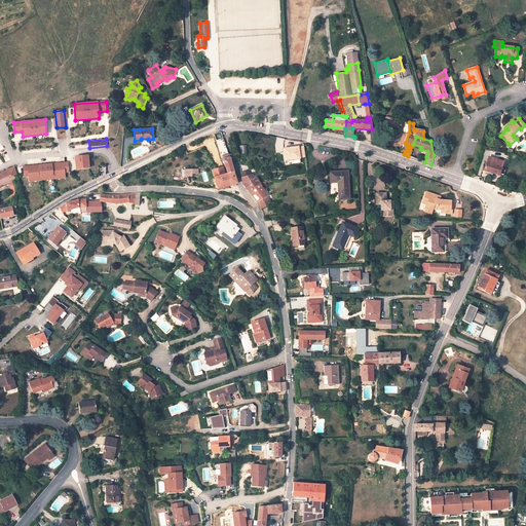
[(226,149),(223,139),(216,142),(219,151),(226,149)]
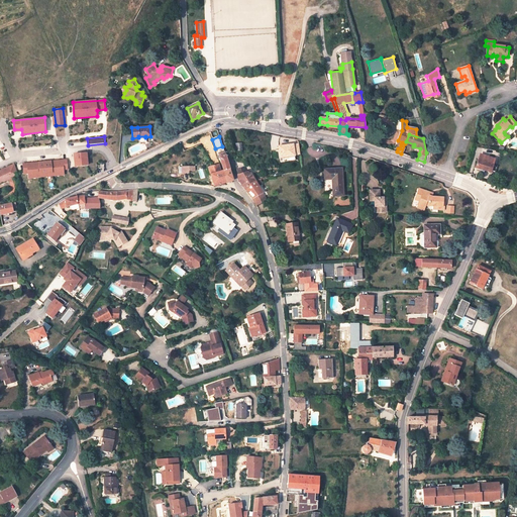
[(216,153),(218,152),(223,171),(229,169),(222,146),(215,148),(216,153)]
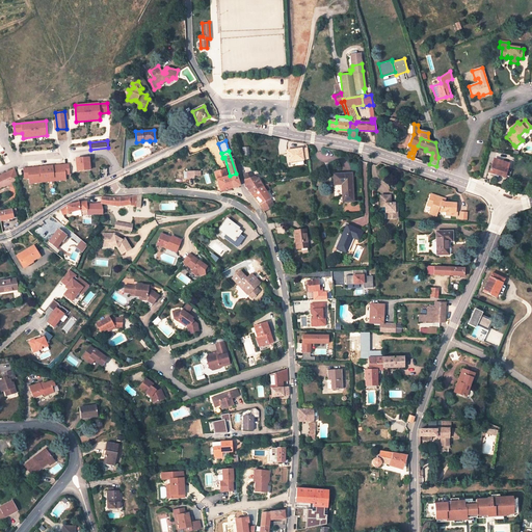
[(88,158),(76,159),(77,170),(89,170),(88,158)]
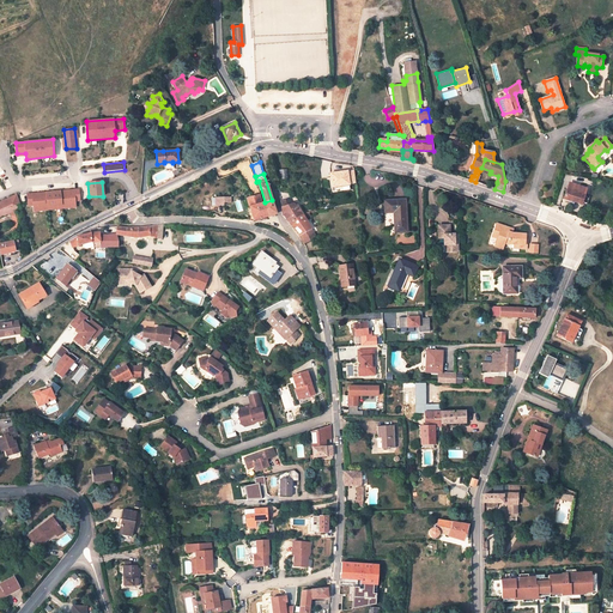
[(564,199),(582,205),(584,195),(586,189),(570,183),(568,190),(564,199)]
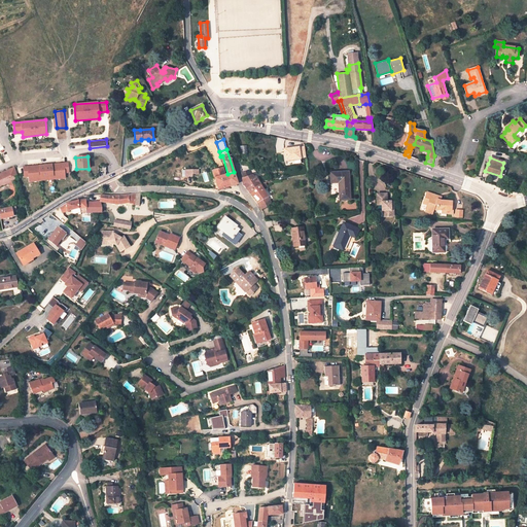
[(67,163),(23,167),(24,176),(32,176),(32,180),(65,178),(64,173),(68,173),(67,163)]
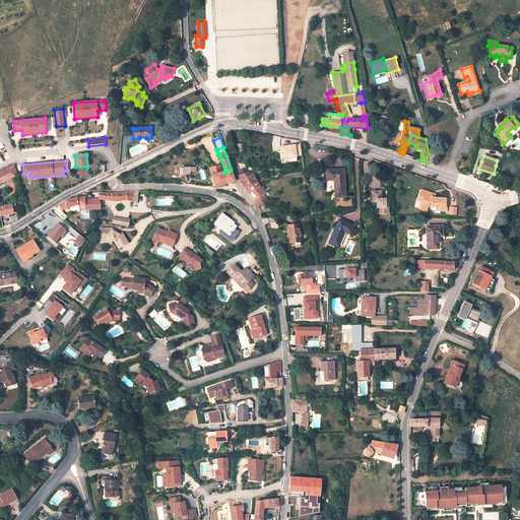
[(0,184),(8,181),(17,176),(14,165),(0,171),(0,184)]
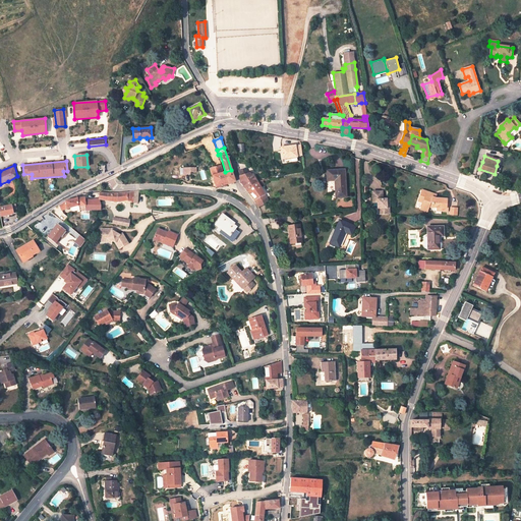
[(235,181),(231,170),(225,172),(224,172),(222,173),(220,166),(210,169),(216,187),(228,184),(235,181)]
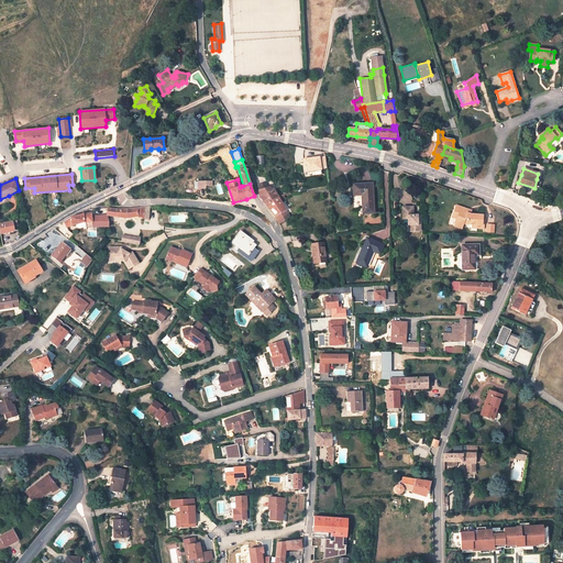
[(374,208),(373,183),(353,184),(353,195),(362,195),(362,208),(362,212),(374,212),(374,208)]
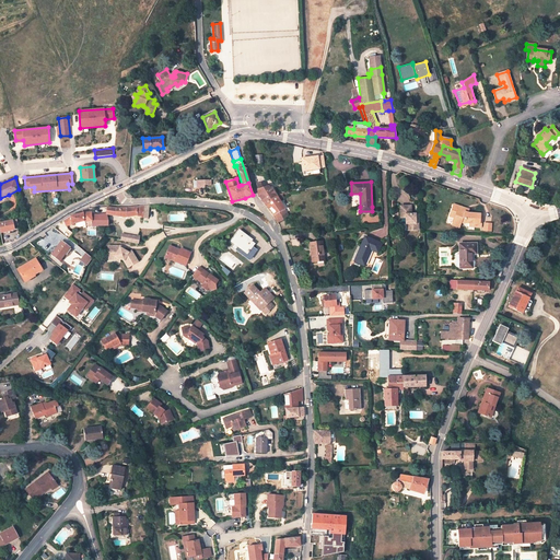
[(278,222),(289,216),(277,196),(275,193),(273,194),(270,189),(272,188),(271,187),(270,187),(269,186),(268,186),(267,186),(257,189),(258,195),(273,216),(278,222)]
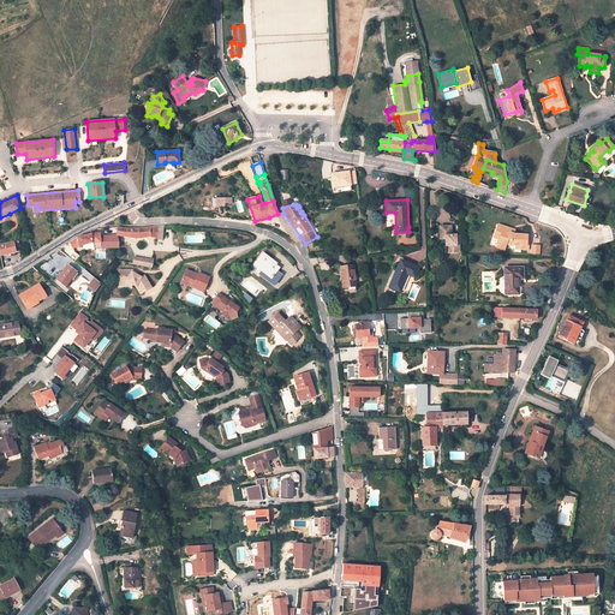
[(151,226),(151,236),(157,237),(157,239),(166,240),(167,225),(163,225),(160,226),(151,226)]
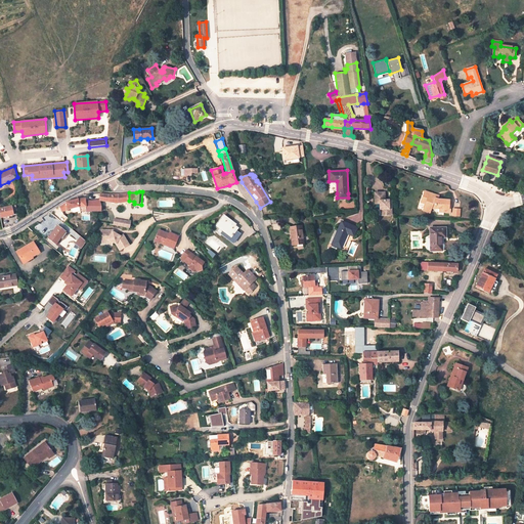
[(436,194),(427,191),(426,197),(428,198),(426,203),(425,207),(430,209),(431,207),(443,208),(443,211),(449,211),(450,200),(438,199),(435,198),(436,194)]
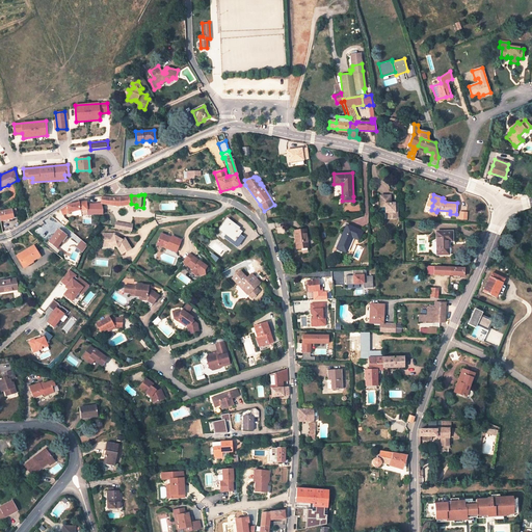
[(120,206),(131,204),(131,195),(115,197),(101,196),(101,204),(107,205),(120,206)]
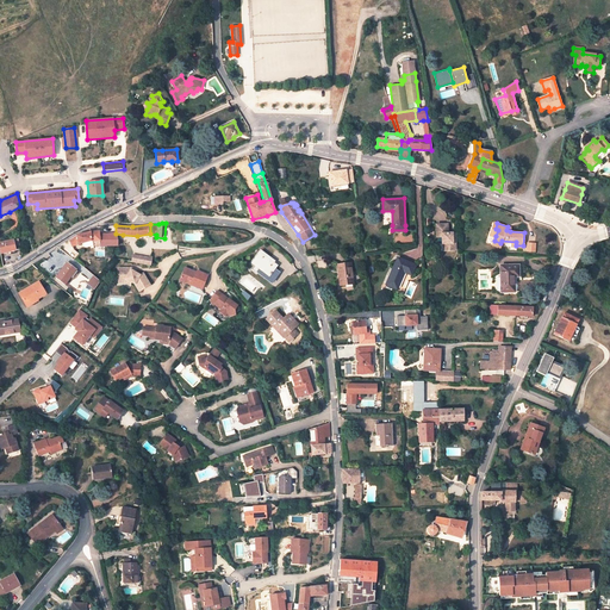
[(447,224),(435,224),(436,237),(441,237),(441,244),(443,244),(443,250),(455,250),(455,240),(453,240),(452,232),(448,232),(447,224)]
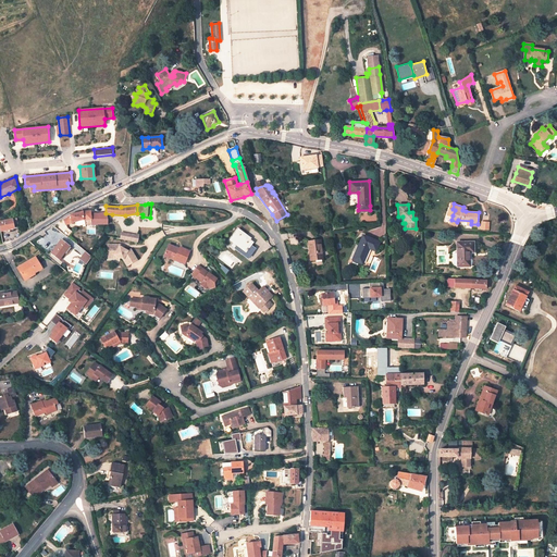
[(78,221),(87,220),(87,224),(109,225),(109,218),(107,217),(103,217),(100,217),(99,217),(99,215),(99,213),(94,213),(91,214),(90,211),(83,211),(70,214),(63,219),(65,224),(69,223),(78,221)]
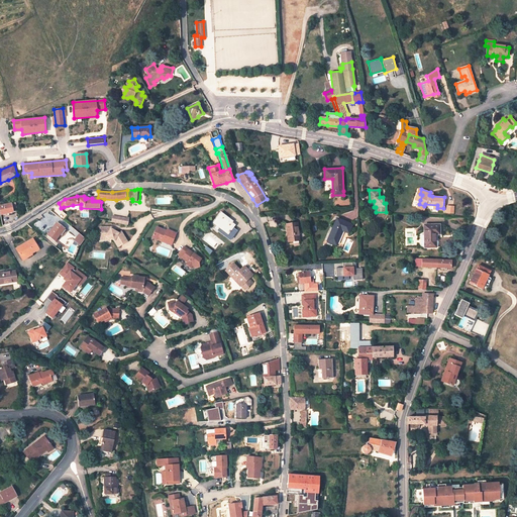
[(0,212),(0,215),(15,212),(14,208),(12,209),(11,204),(0,205),(0,212)]
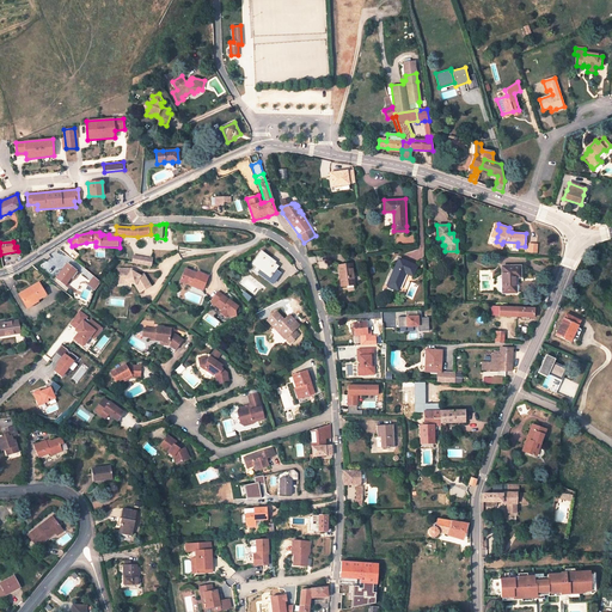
[(274,264),(271,262),(273,261),(262,251),(254,262),(257,264),(254,270),(265,280),(269,274),(276,280),(281,274),(275,270),(277,267),(274,264)]
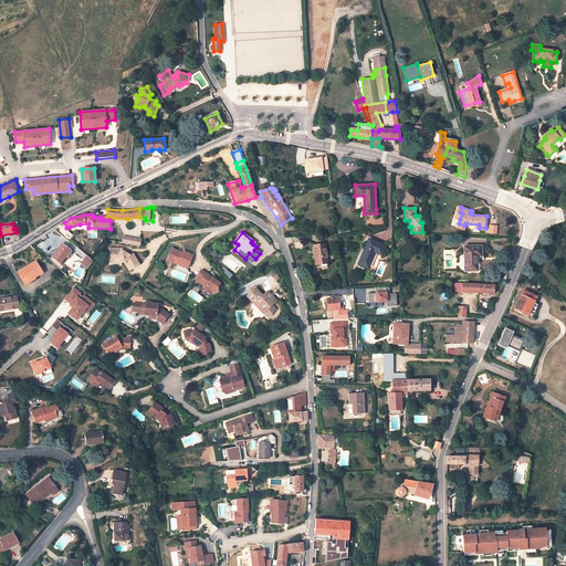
[(142,240),(117,234),(117,242),(139,245),(142,240)]
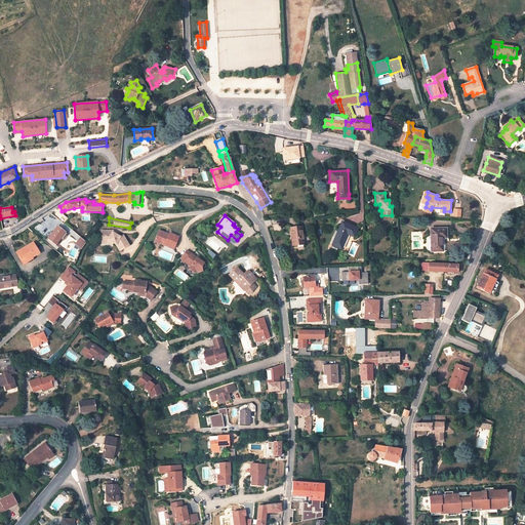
[(357,228),(341,221),(332,244),(341,249),(348,234),(354,236),(357,228)]
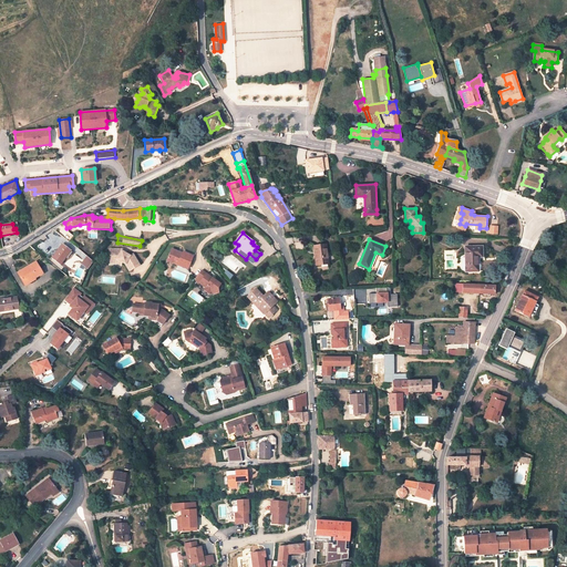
[(70,250),(62,244),(52,258),(60,264),(65,257),(64,256),(70,250)]
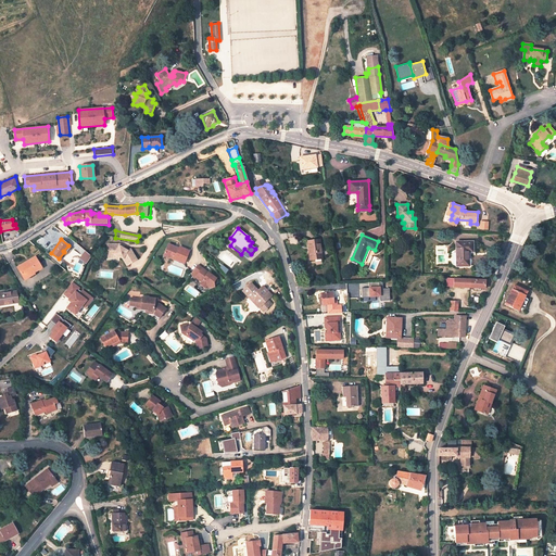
[(318,240),(307,241),(310,260),(321,258),(318,240)]
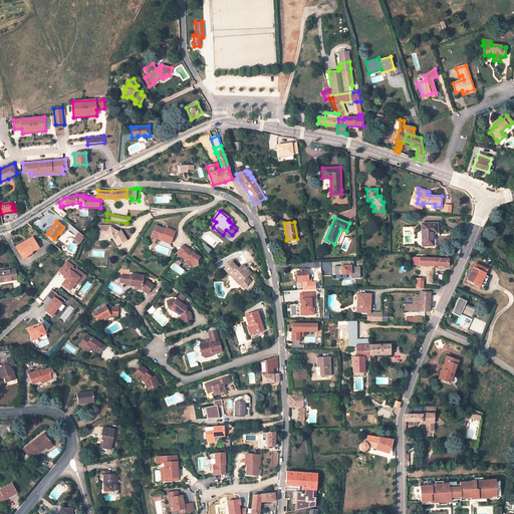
[(437,223),(421,223),(422,246),(434,246),(434,233),(437,233),(437,223)]
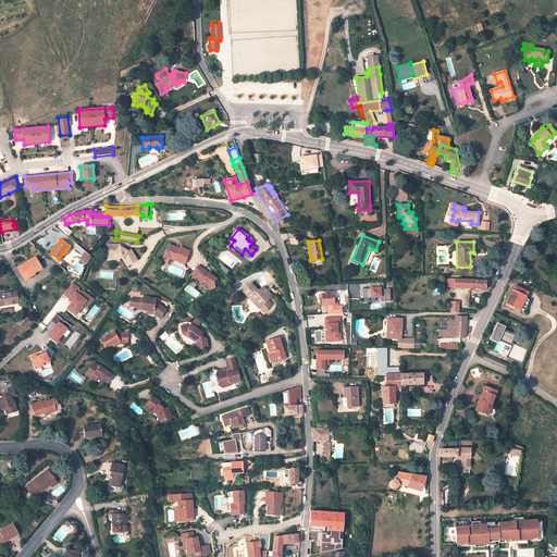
[(119,245),(108,245),(108,255),(114,255),(120,257),(123,259),(127,265),(137,259),(131,248),(127,250),(119,246),(119,245)]
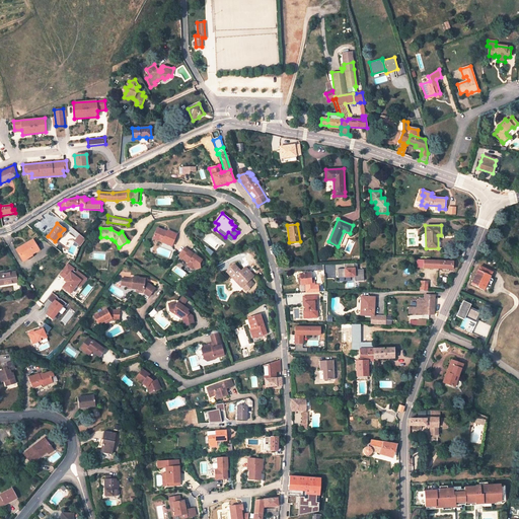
[(161,230),(154,228),(151,240),(171,246),(174,233),(165,230),(164,233),(160,232),(161,230)]
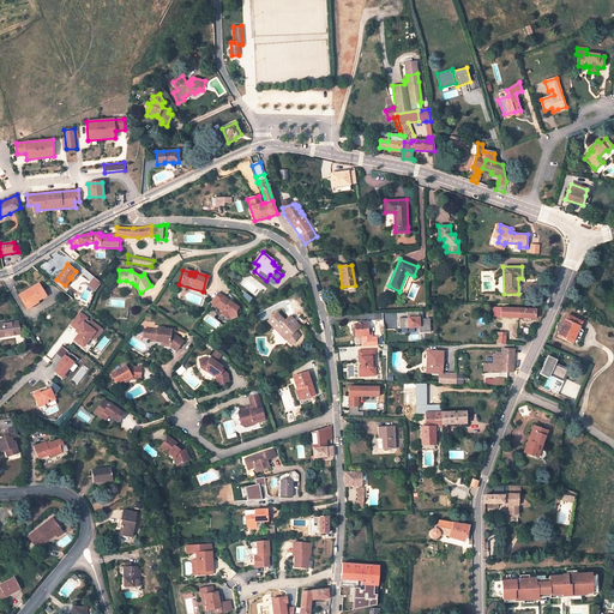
[(277,281),(270,275),(266,281),(272,286),(277,281)]
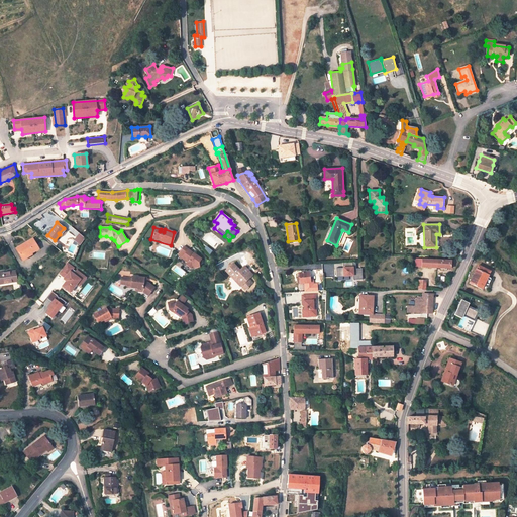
[(81,244),(85,237),(80,233),(74,240),(80,244),(81,244)]
